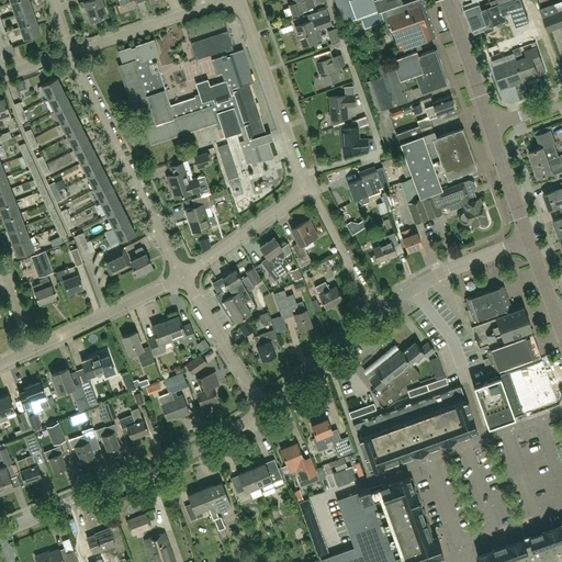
[(27,0),(15,0),(11,2),(15,14),(32,9),(27,0)]
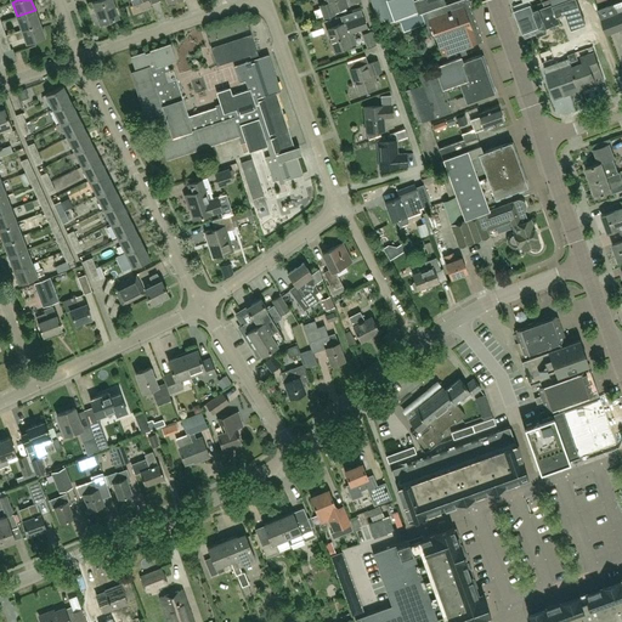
[(97,0),(92,3),(101,23),(118,17),(111,0),(97,0)]
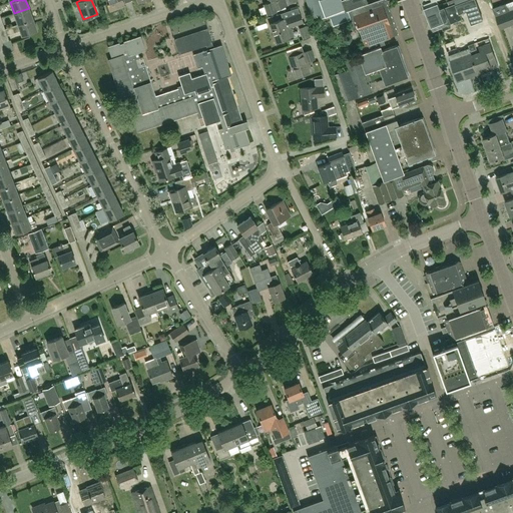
[(106,0),(109,9),(123,4),(121,0),(106,0)]
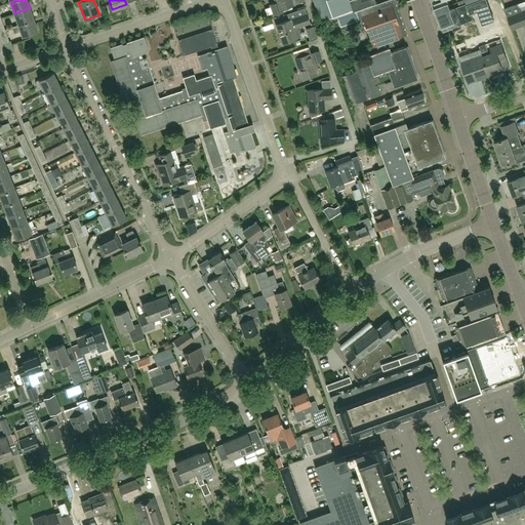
[(275,0),(276,2),(269,5),(273,16),(283,12),(282,8),(293,4),(291,0),(275,0)]
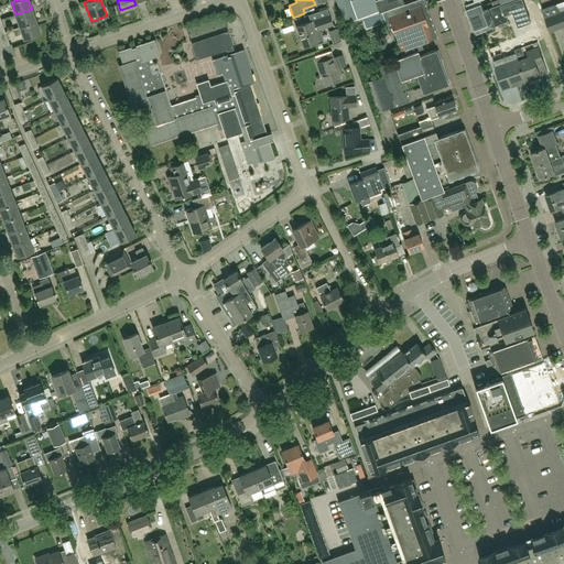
[(375,0),(335,0),(344,23),(348,22),(358,19),(361,18),(379,12),(378,10),(377,10),(376,4),(375,0)]
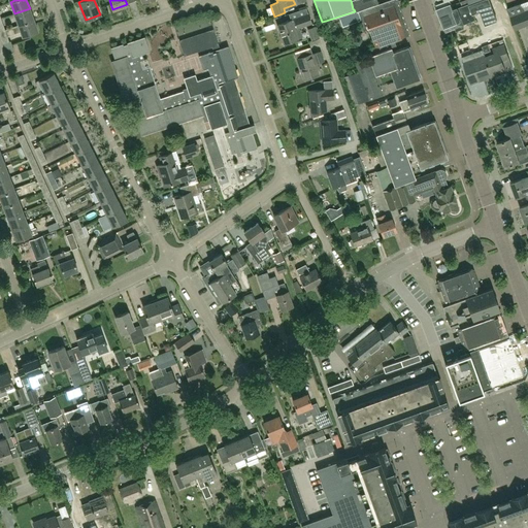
[(355,63),(359,72),(343,77),(354,105),(383,95),(375,74),(380,73),(390,69),(396,87),(419,78),(407,46),(393,52),(391,47),(396,46),(394,41),(404,37),(391,0),(373,6),(356,13),(358,21),(362,33),(367,31),(368,34),(370,33),(374,45),(372,46),(374,54),(368,57),(369,58),(355,63)]
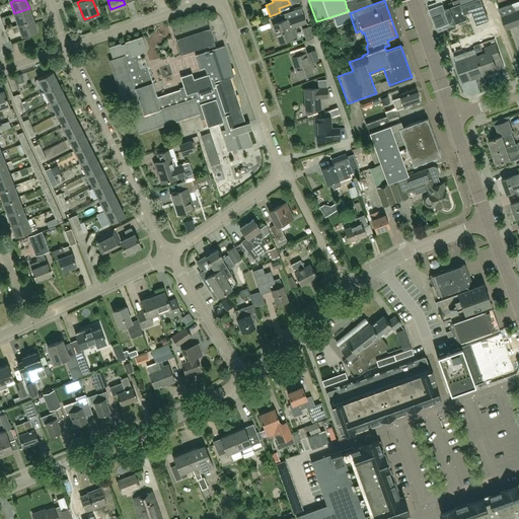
[(442,0),(438,0),(429,4),(431,8),(429,9),(432,17),(434,16),(439,30),(448,27),(449,30),(456,27),(455,24),(467,19),(465,14),(472,11),(477,24),(489,20),(480,0),(456,0),(445,4),(442,0)]
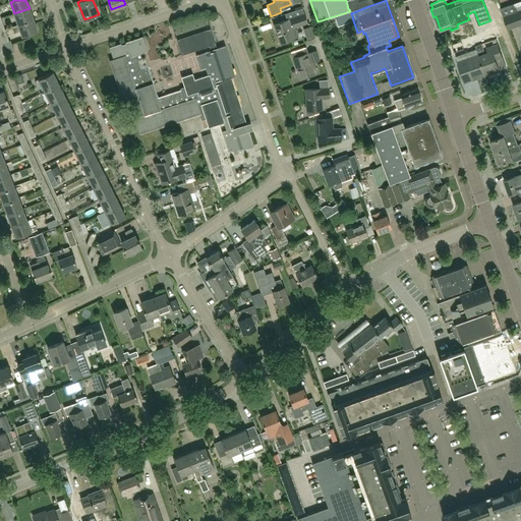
[(520,10),(518,11),(515,3),(501,8),(509,30),(520,24),(520,10)]
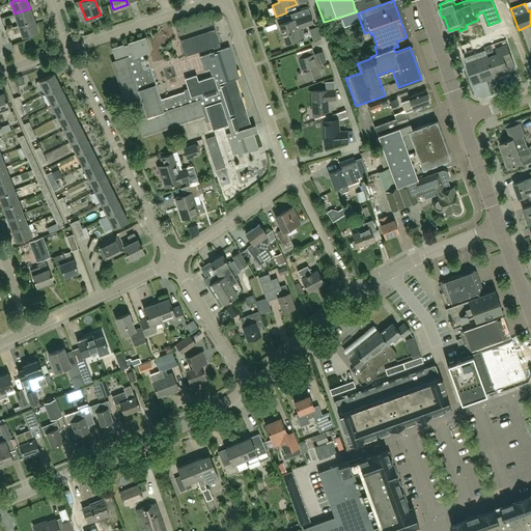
[(30,8),(15,14),(19,25),(34,20),(30,8)]
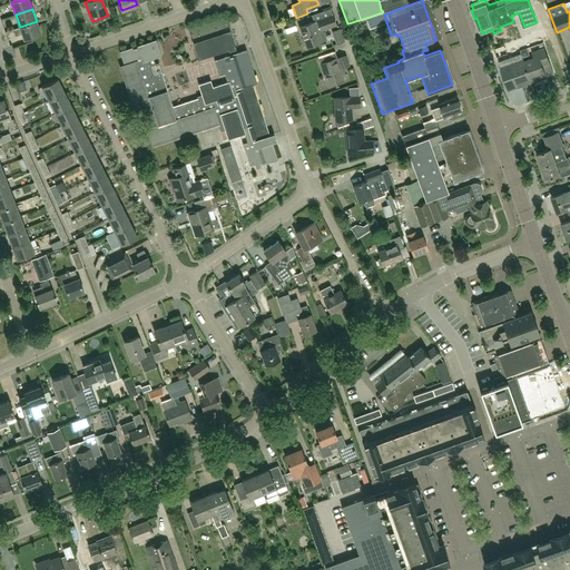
[(316,21),(314,22),(300,27),(307,47),(321,42),(326,40),(323,31),(321,32),(321,31),(336,26),(333,15),(332,15),(331,9),(315,15),(316,21)]
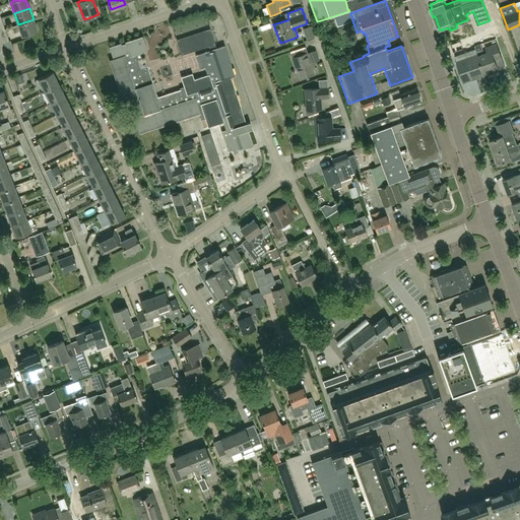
[(18,25),(5,29),(0,30),(0,35),(3,44),(9,42),(7,37),(20,31),(22,37),(38,30),(34,19),(18,24),(18,25)]
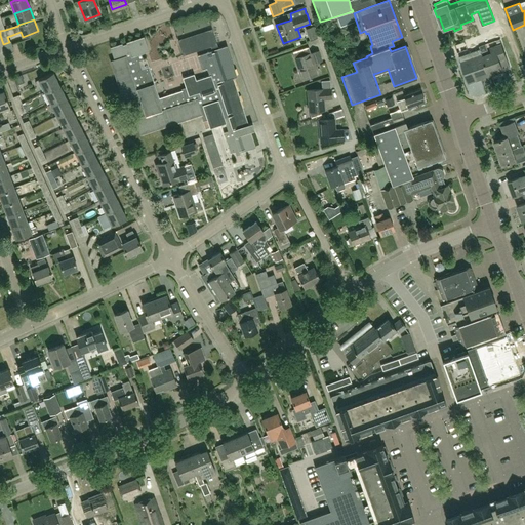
[(306,29),(310,41),(317,39),(313,27),(306,29)]
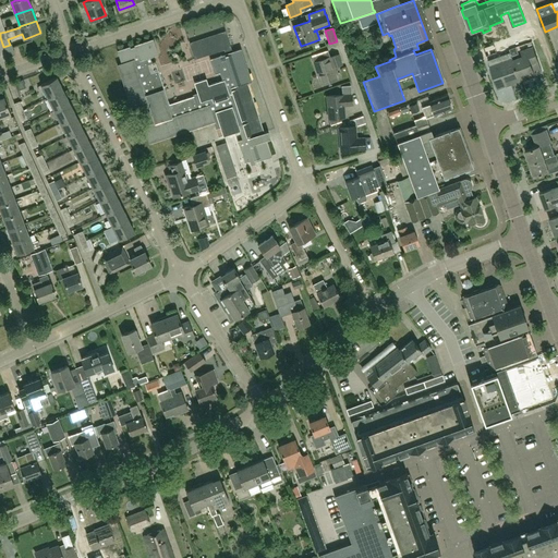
[(536,41),(534,29),(523,32),(524,44),(536,41)]
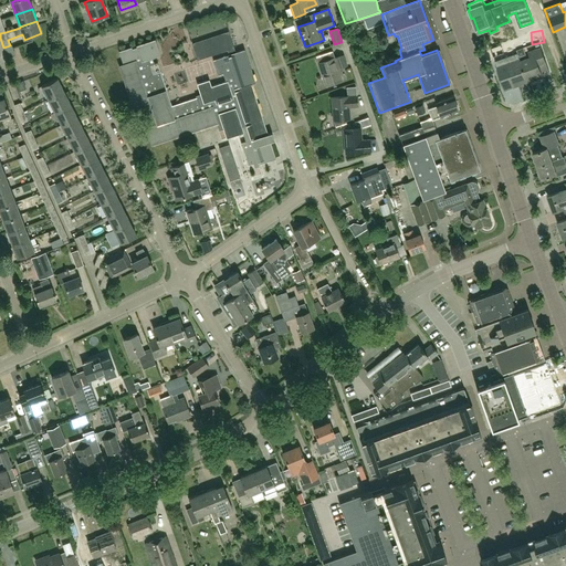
[(229,32),(192,44),(198,61),(234,49),(229,32)]
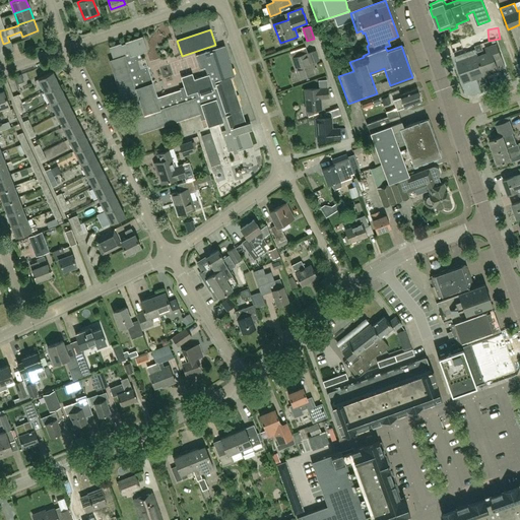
[(109,48),(113,59),(109,60),(122,99),(137,93),(143,112),(133,115),(139,133),(199,114),(201,120),(205,119),(208,126),(222,122),(225,130),(221,131),(229,151),(237,149),(237,150),(253,146),(248,130),(252,129),(250,122),(246,123),(241,109),(231,77),(234,76),(224,46),(209,51),(209,52),(196,56),(200,69),(205,67),(207,75),(193,79),(192,74),(181,77),(183,82),(184,88),(157,98),(142,52),(147,51),(142,37),(125,43),(125,44),(121,45),(121,44),(109,48)]
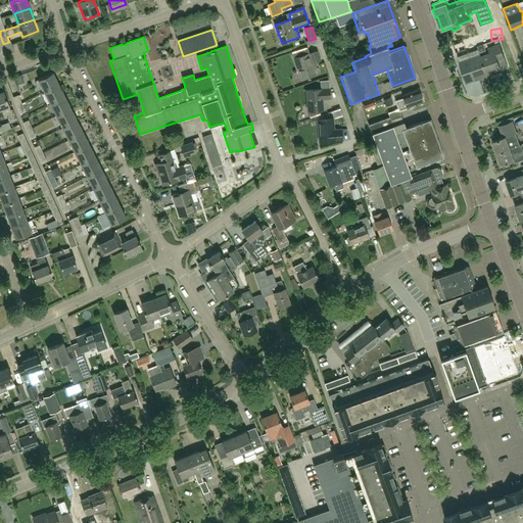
[(463,42),(454,45),(456,52),(466,49),(463,42)]
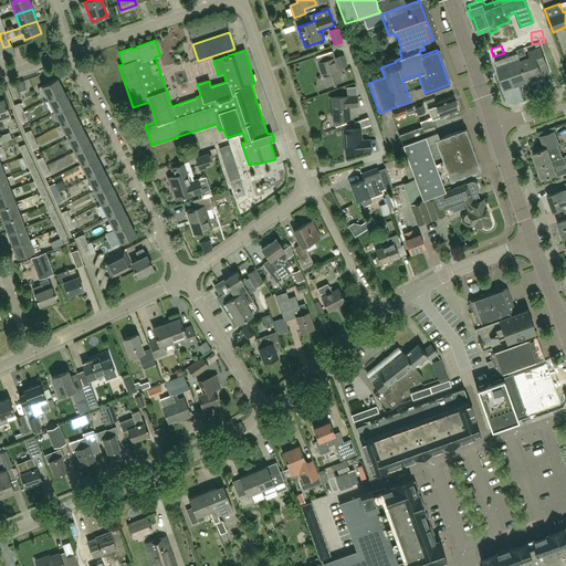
[(531,58),(521,62),(528,83),(543,77),(538,65),(546,63),(541,48),(528,53),(531,58)]
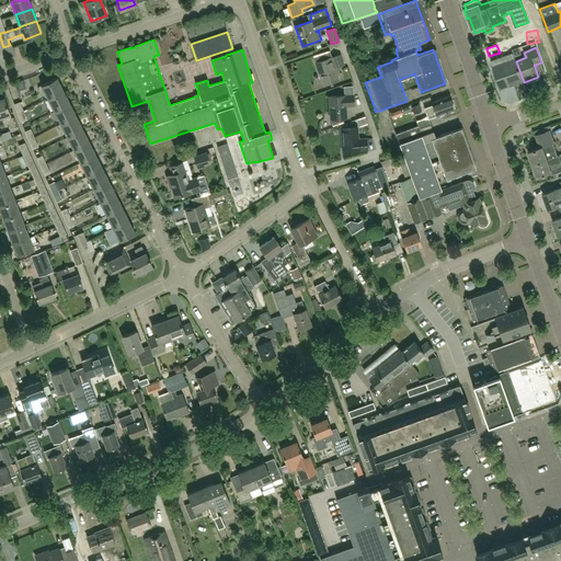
[(342,65),(339,55),(331,57),(329,50),(313,56),(316,63),(323,83),(339,78),(334,68),(342,65)]
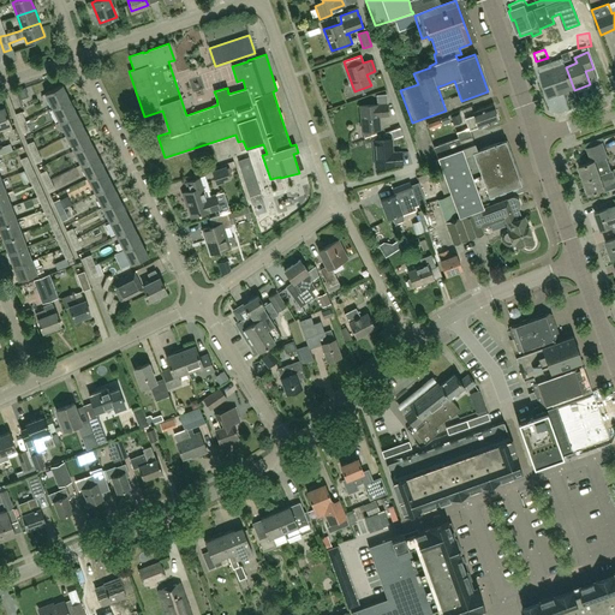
[(574,90),(566,67),(555,71),(554,65),(539,70),(545,87),(554,83),(559,96),(574,90)]
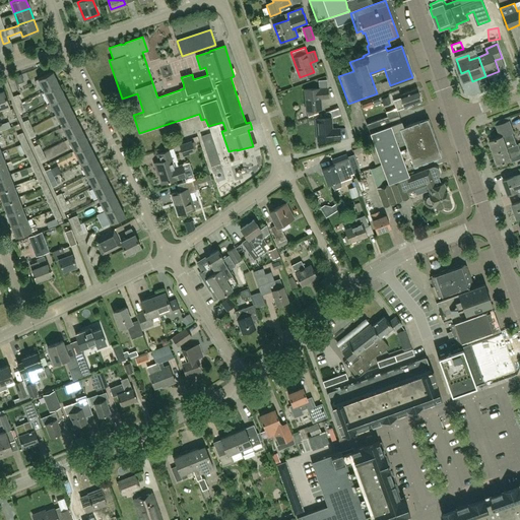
[(44,91),(59,84),(52,72),(38,79),(44,91)]
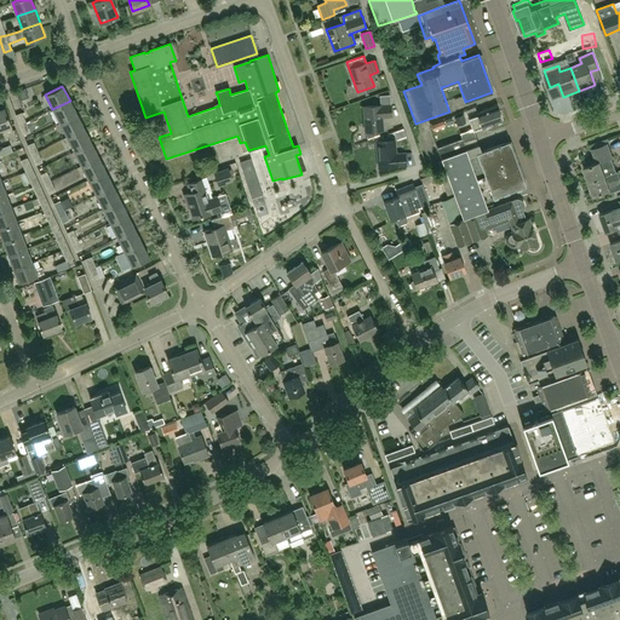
[(379,96),(380,105),(363,107),(366,132),(384,130),(383,118),(392,116),(390,96),(379,96)]
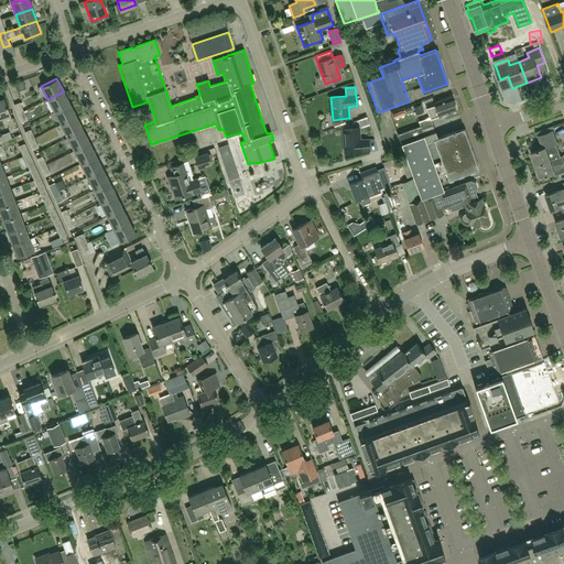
[(69,104),(64,91),(47,99),(54,112),(69,104)]
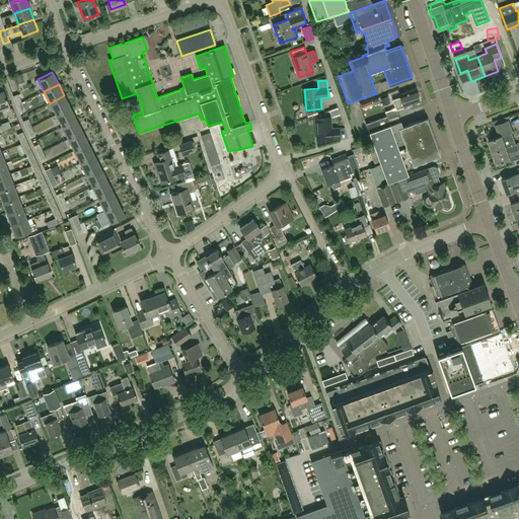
[(395,109),(420,101),(416,89),(399,95),(399,97),(392,100),(395,109)]
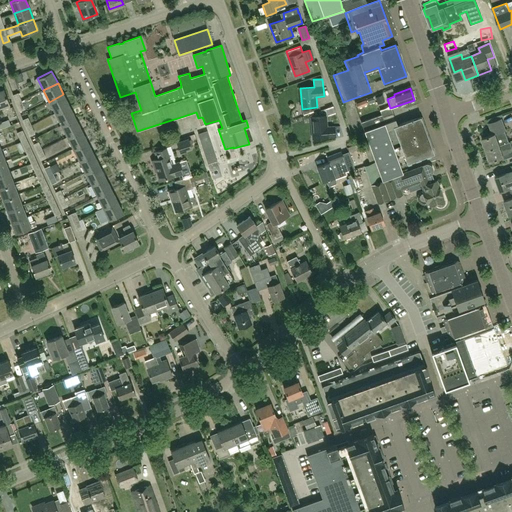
[(3,89),(0,89),(0,107),(9,104),(3,89)]
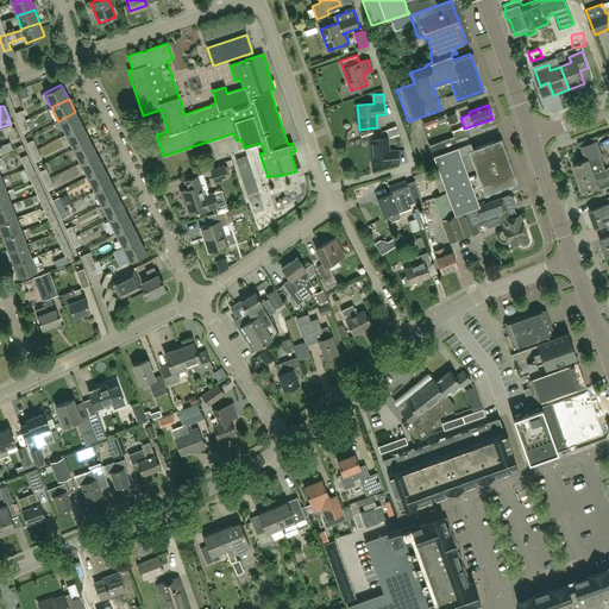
[(19,123),(25,120),(22,111),(16,113),(19,123)]
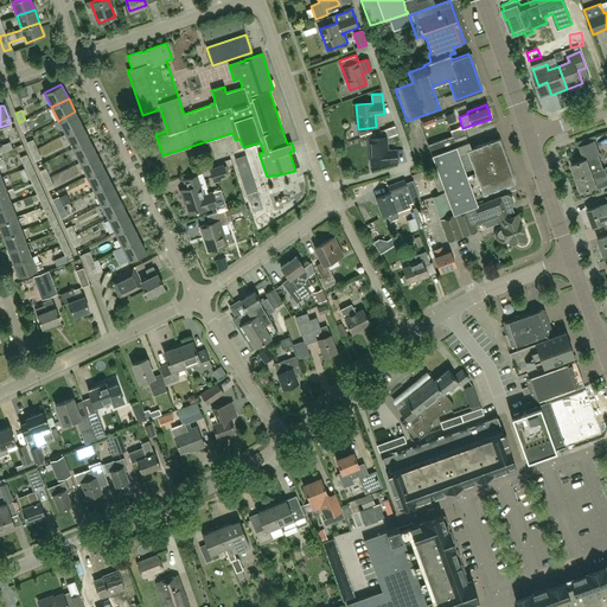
[(75,112),(58,121),(65,135),(82,126),(75,112)]
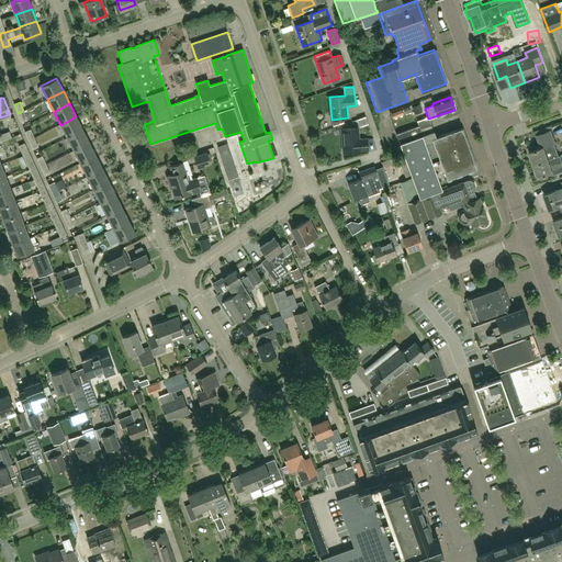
[(423,111),(420,104),(412,107),(415,114),(423,111)]
